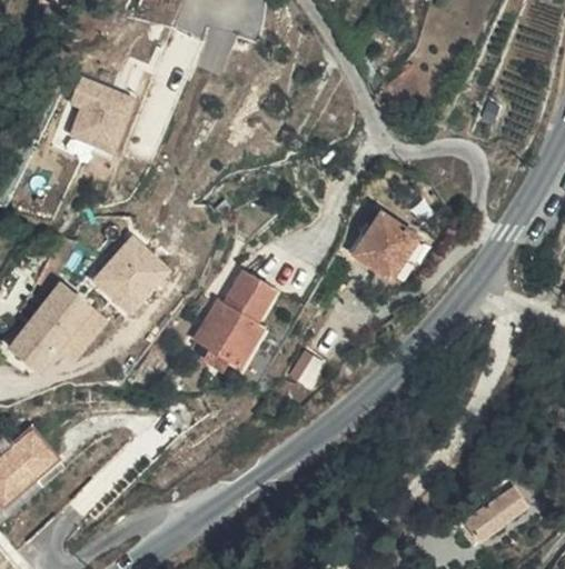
[(140,7),(129,0),(117,0),(107,16),(126,28),(140,7)]
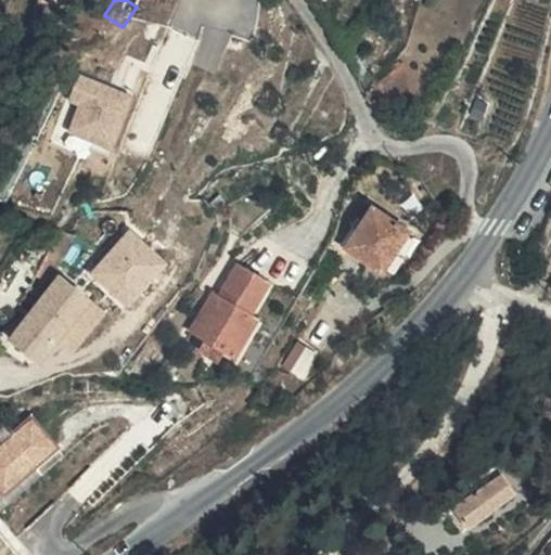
[(113,145),(132,93),(77,74),(67,101),(79,105),(71,130),(113,145)]
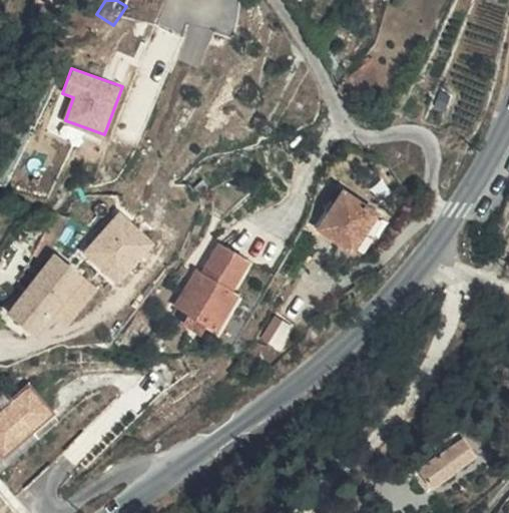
[(375,213),(343,190),(319,224),(352,246),(375,213)]
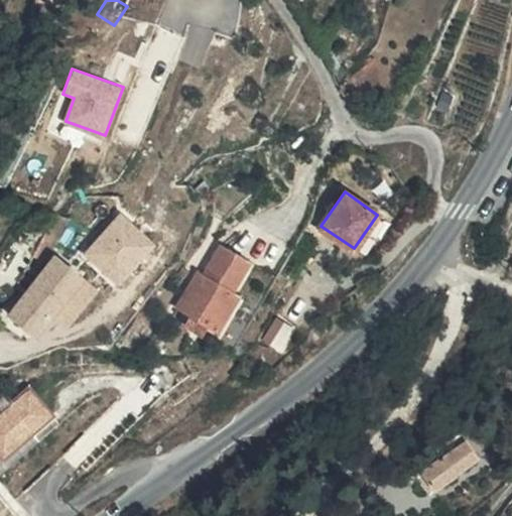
[(121,213),(86,251),(119,281),(154,243),(121,213)]
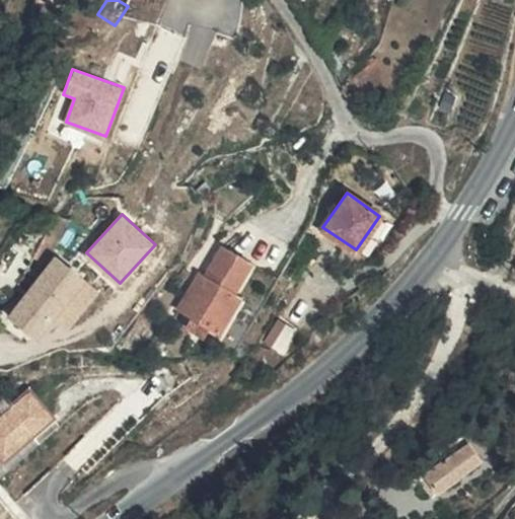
[(42,244),(53,248),(67,221),(57,215),(42,244)]
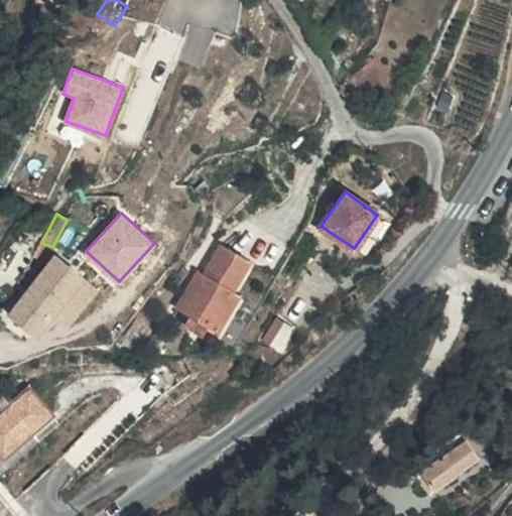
[(34,333),(82,276),(54,254),(8,311),(34,333)]
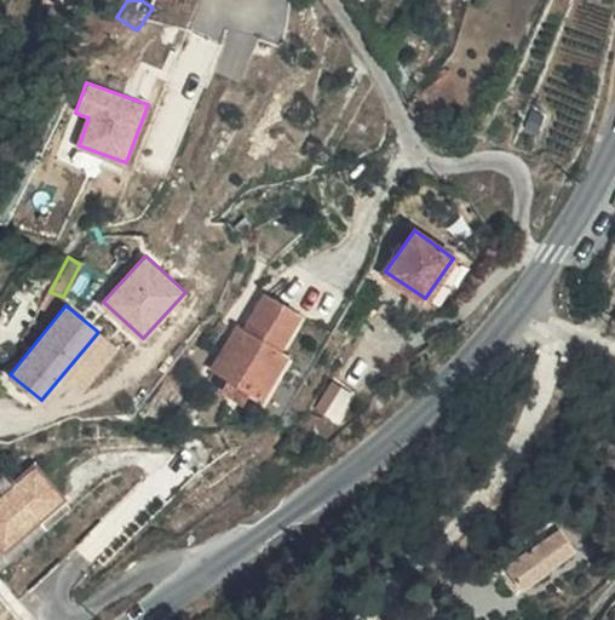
[(216,415),(226,423),(241,400),(234,394),(245,377),(269,339),(239,319),(214,354),(202,374),(195,368),(179,392),(195,403),(216,415)]
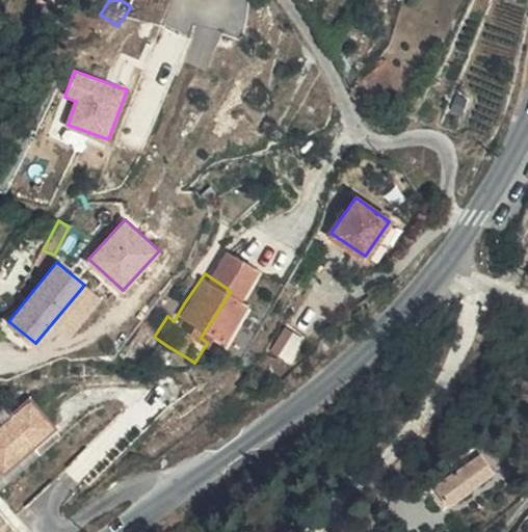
[(174,321),(184,303),(177,300),(167,316),(174,321)]
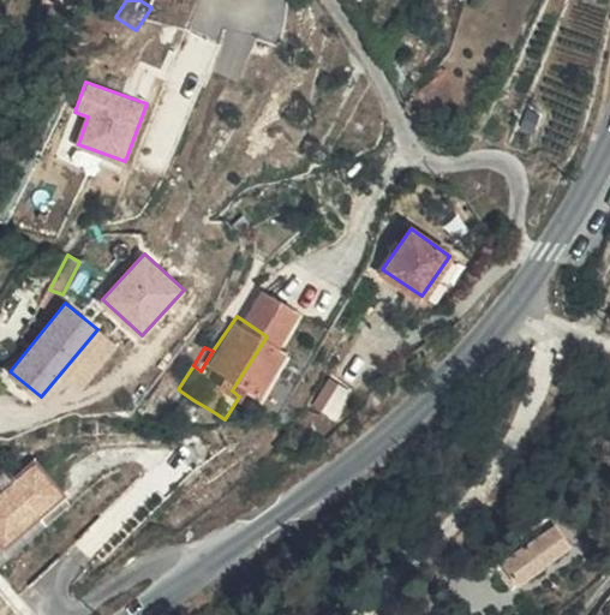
[(251,377),(243,374),(232,390),(239,396),(251,377)]
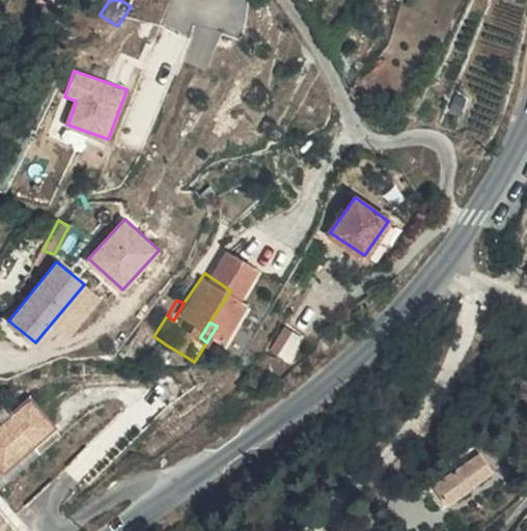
[(111,354),(115,356),(128,340),(122,337),(111,354)]
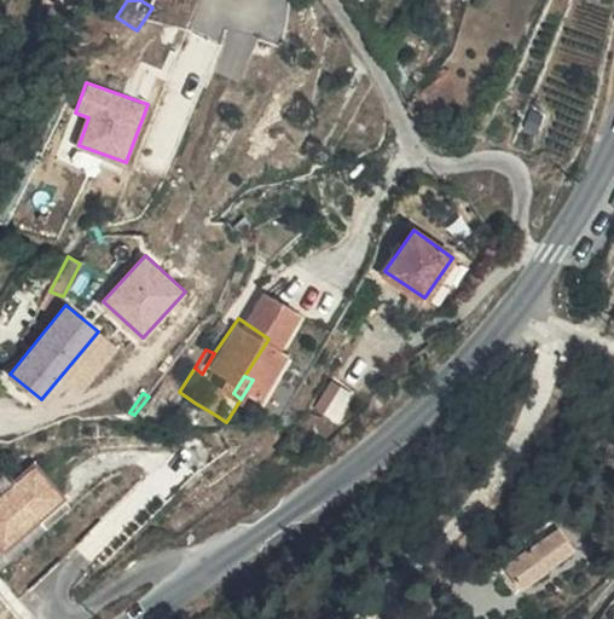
[(155,400),(149,397),(134,415),(140,420),(155,400)]
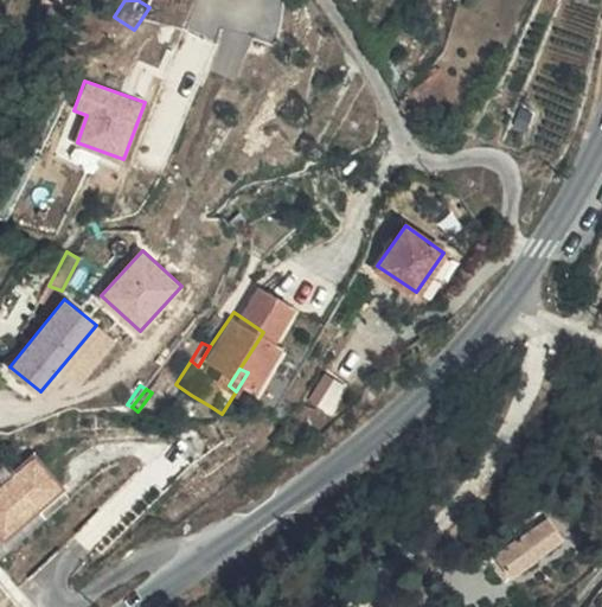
[(207,413),(211,407),(191,395),(185,404),(204,416),(207,413)]
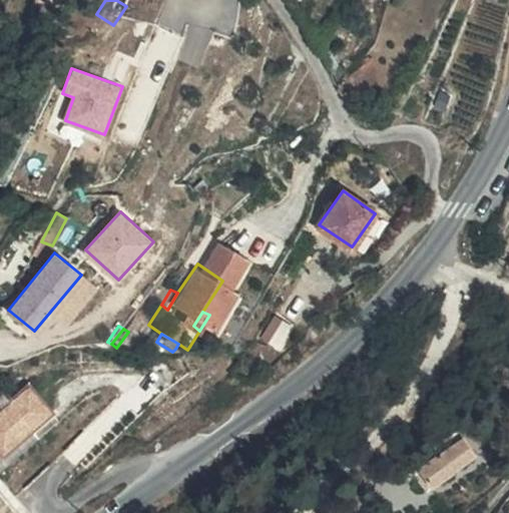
[(91,366),(92,367),(111,344),(107,342),(91,366)]
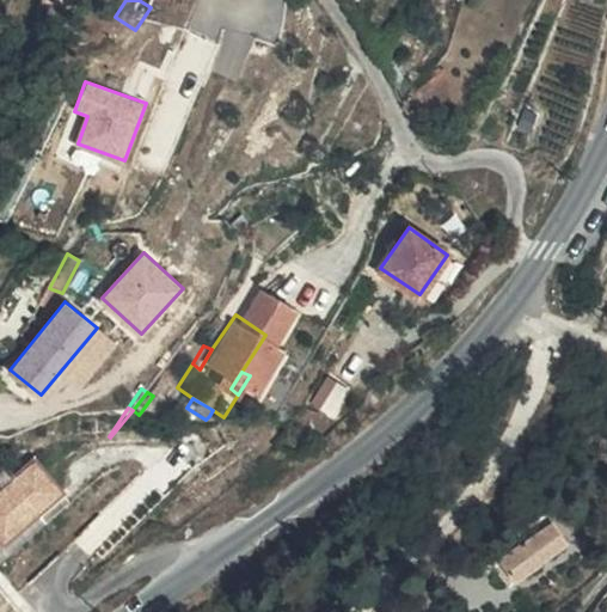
[(224,417),(213,410),(209,416),(220,423),(224,417)]
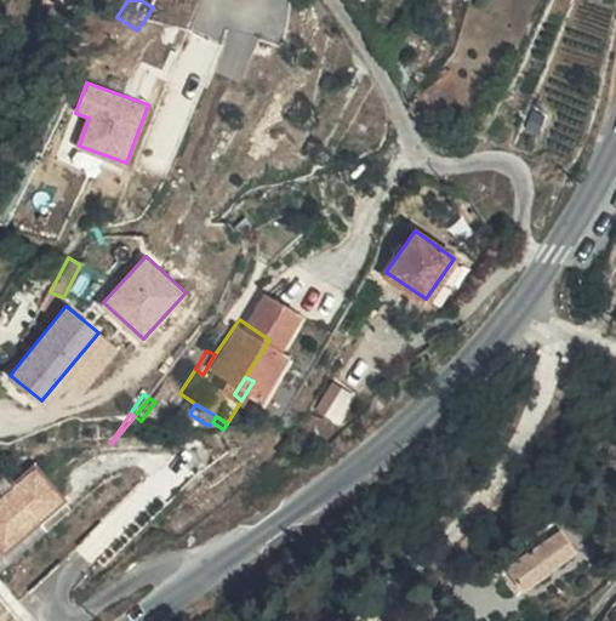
[(1,474),(0,476),(0,543),(5,550),(63,499),(34,466),(11,485),(1,474)]
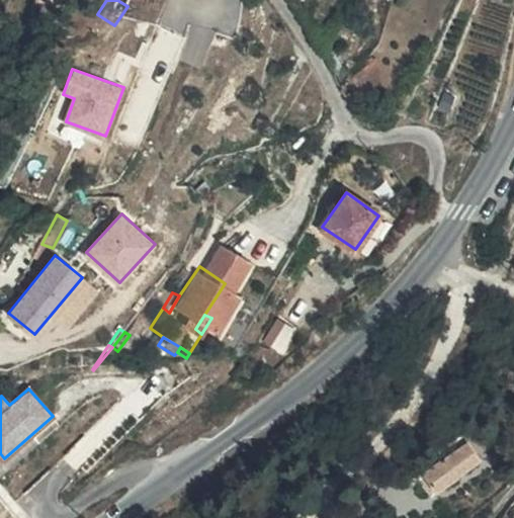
[(421,512),(460,482),(449,464),(408,496),(421,512)]
